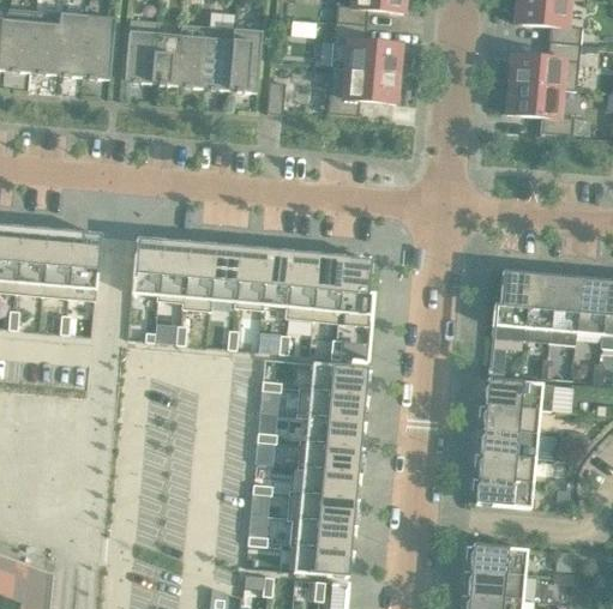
[(403,11),(404,0),(352,0),(352,4),(337,2),(336,20),(367,24),(368,8),(403,11)]
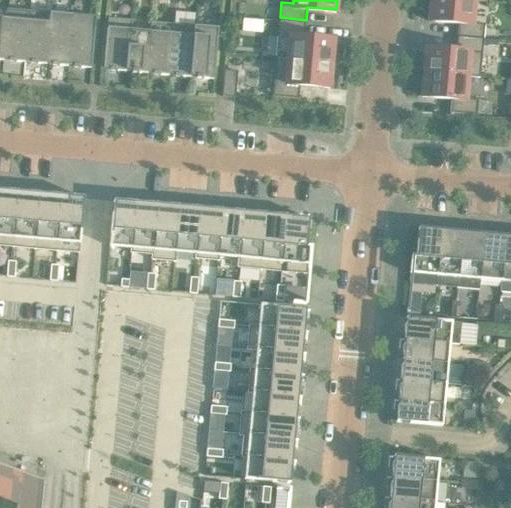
[(473,20),(475,0),(431,0),(429,18),(459,21),(458,34),(484,36),(485,21),(473,20)]
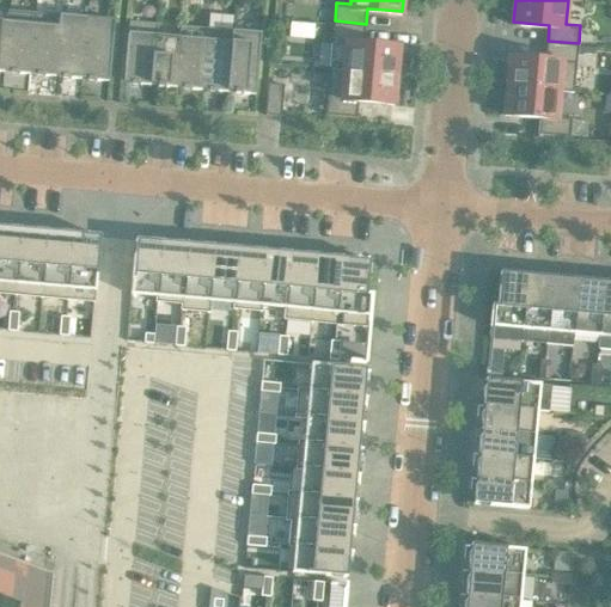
[(0,67),(6,68),(11,7),(8,7),(7,18),(0,17),(0,67)]
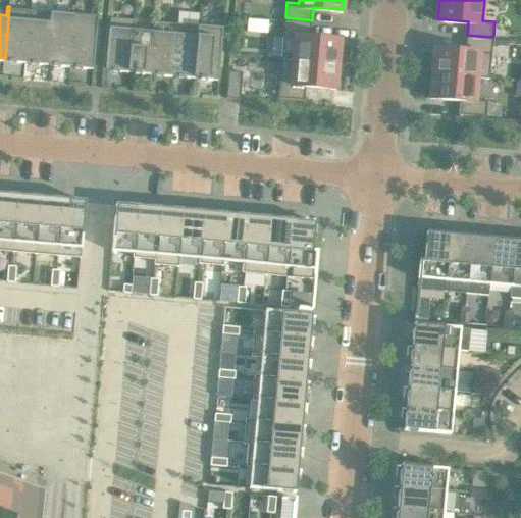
[(27,60),(31,8),(9,6),(5,58),(27,60)]
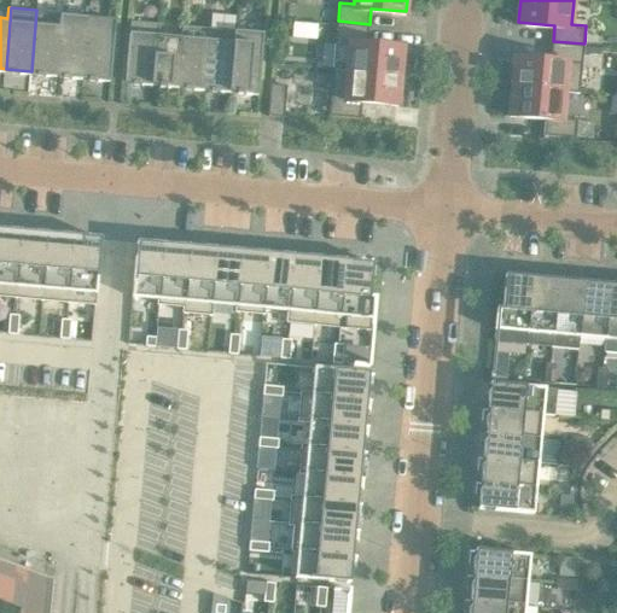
[(58,74),(63,12),(36,10),(31,71),(58,74)]
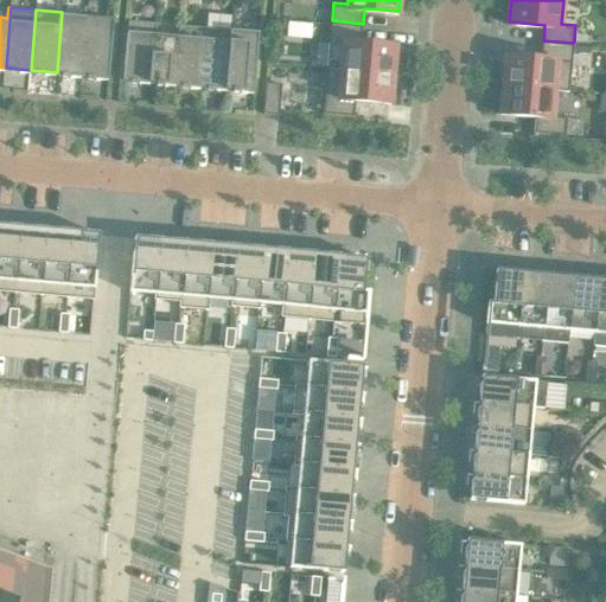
[(83,75),(88,14),(62,12),(57,72),(83,75)]
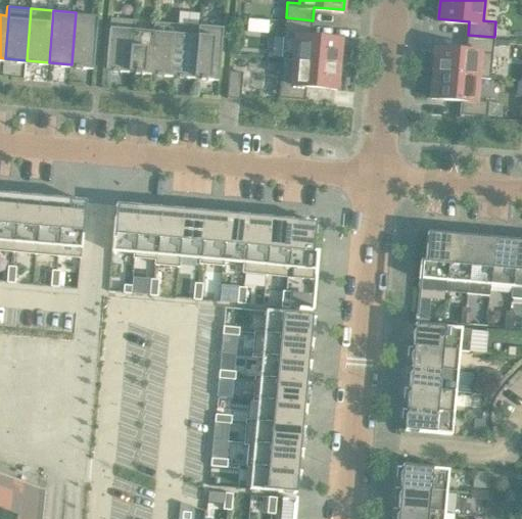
[(93,66),(98,14),(76,12),(72,64),(93,66)]
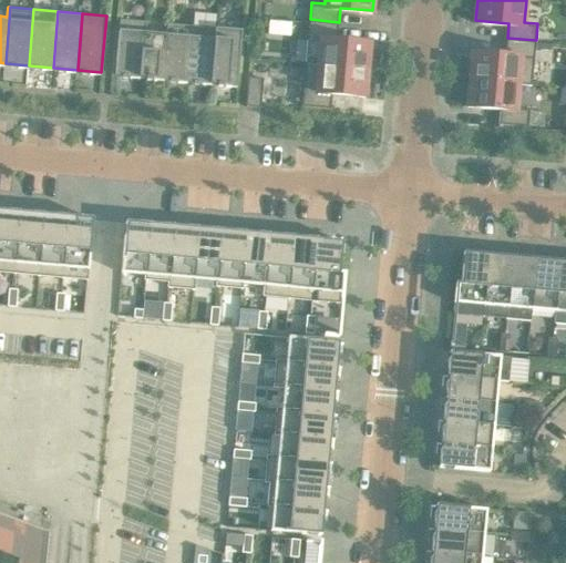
[(140,75),(145,19),(121,17),(115,73),(140,75)]
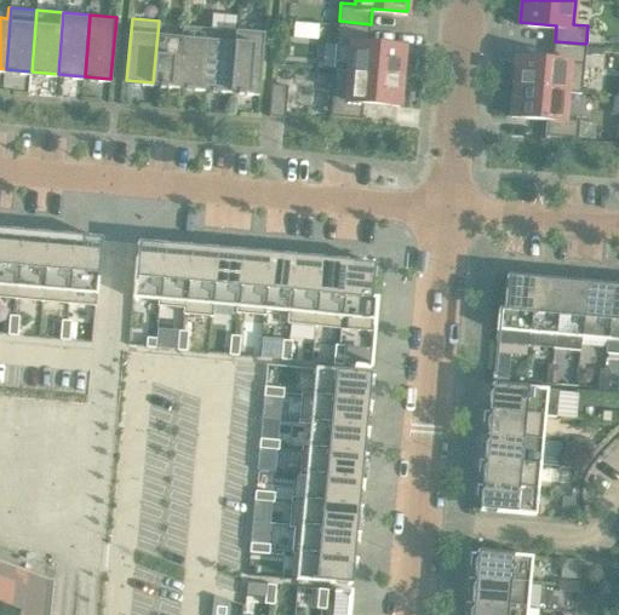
[(317,35),(319,22),(294,19),(293,34),(317,35)]
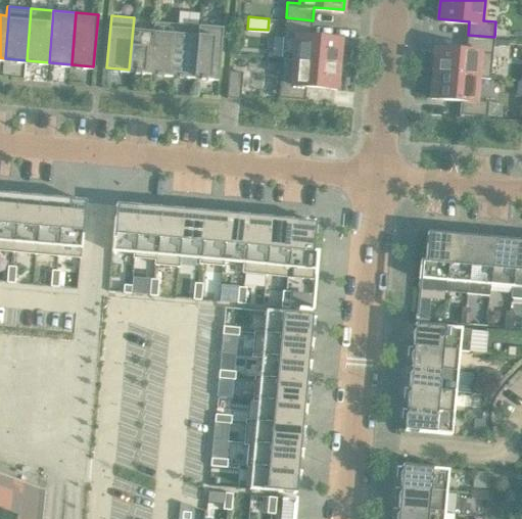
[(151,72),(156,19),(154,19),(154,29),(135,28),(136,17),(134,17),(129,69),(151,72)]
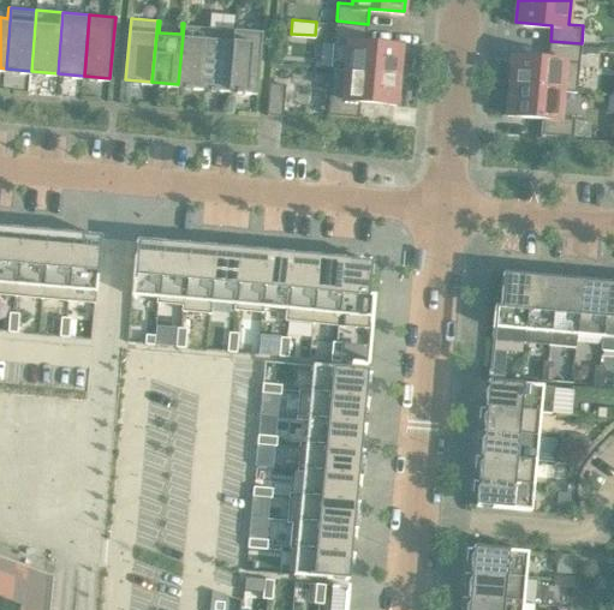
[(365,40),(368,24),(337,21),(332,66),(399,72),(401,43),(365,40)]
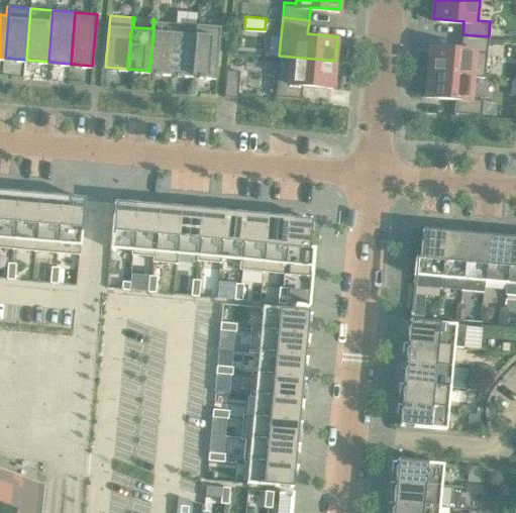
[(173,73),(177,21),(155,19),(149,71),(173,73)]
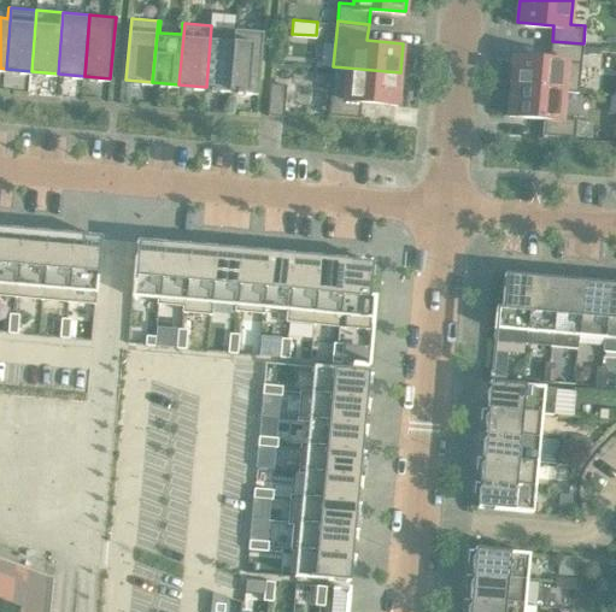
[(232,89),(236,28),(211,25),(206,87),(232,89)]
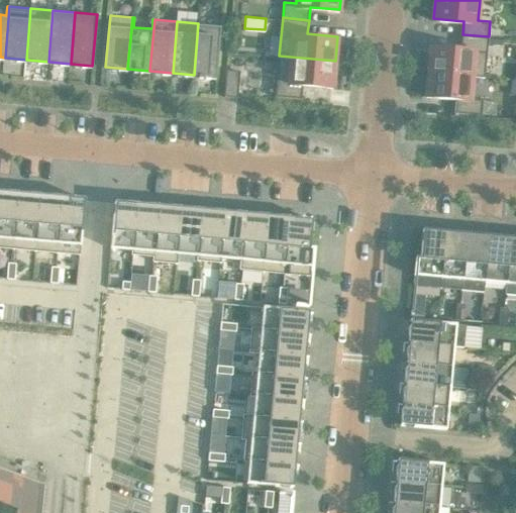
[(216,77),(221,25),(198,23),(194,75),(216,77)]
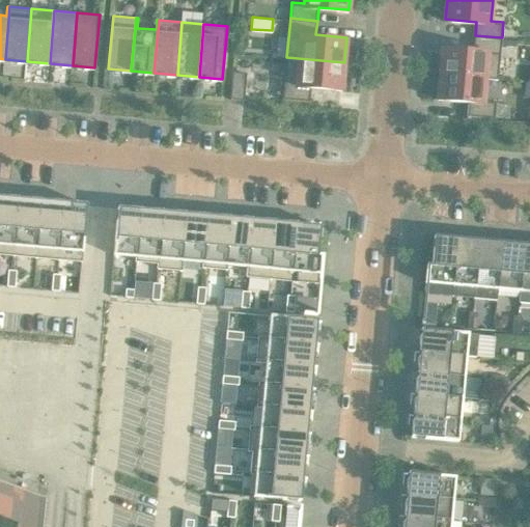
[(498,78),(502,37),(475,35),(474,49),(443,46),(441,72),(485,76),(485,77),(498,78)]
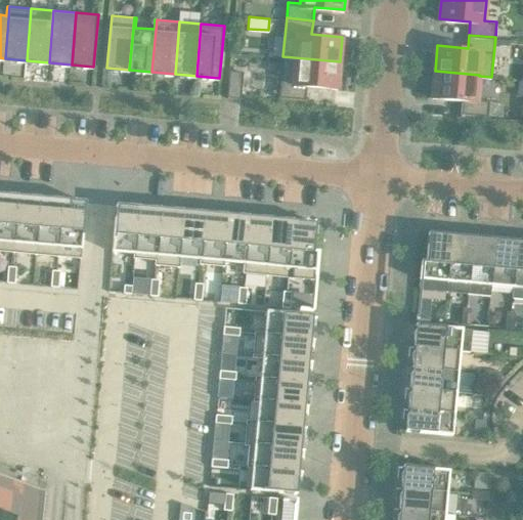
[(338,87),(340,61),(282,56),(279,95),(306,98),(307,84),(338,87)]
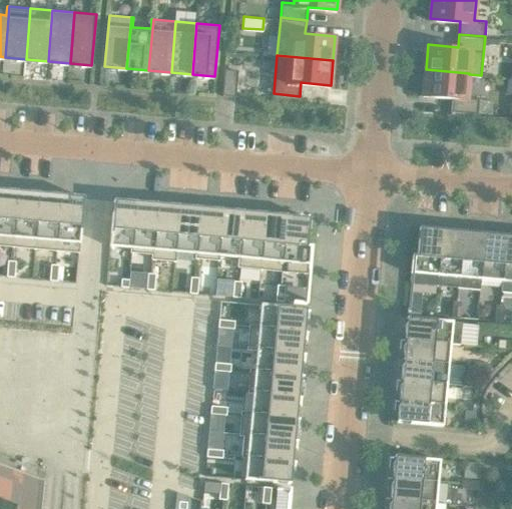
[(225,67),(223,93),(235,94),(236,94),(236,91),(238,68),(227,67),(225,67)]
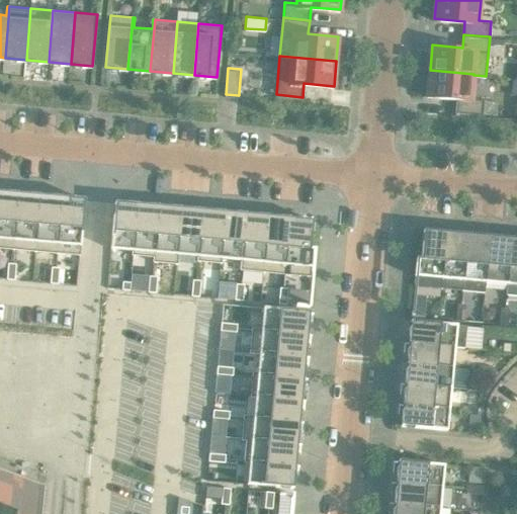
[(471,96),(474,75),(474,74),(430,70),(427,95),(457,97),(456,110),(483,113),(484,97),(471,96)]
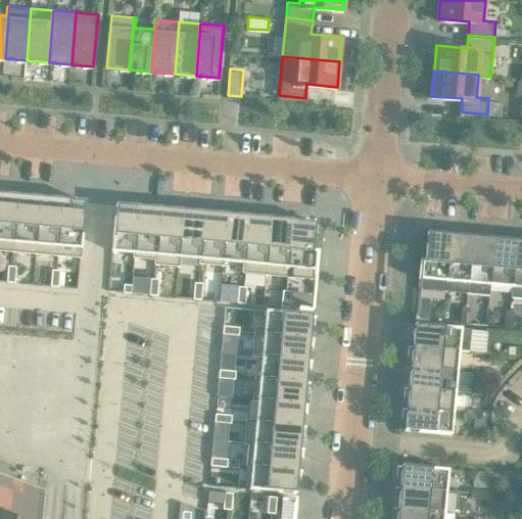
[(0,247),(13,249),(18,193),(18,192),(0,190),(0,247)]
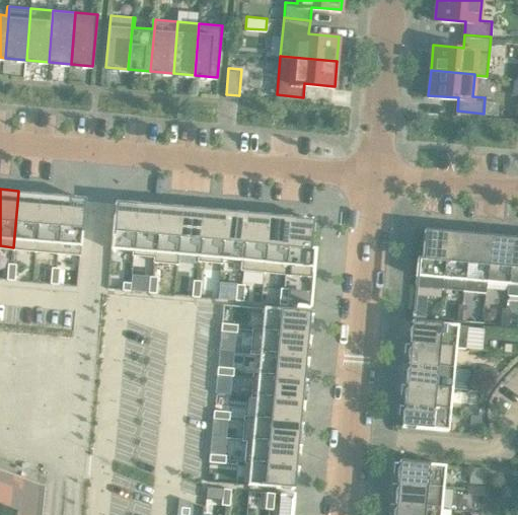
[(18,192),(13,247),(35,249),(41,193),(19,192),(18,192)]
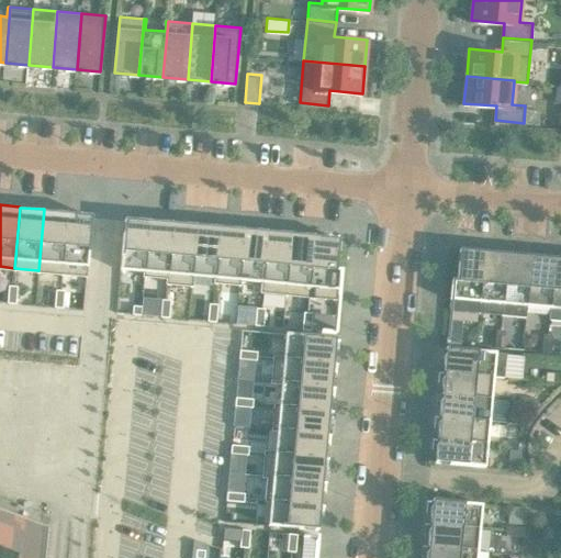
[(44,209),(38,270),(62,272),(67,211),(45,210),(44,209)]
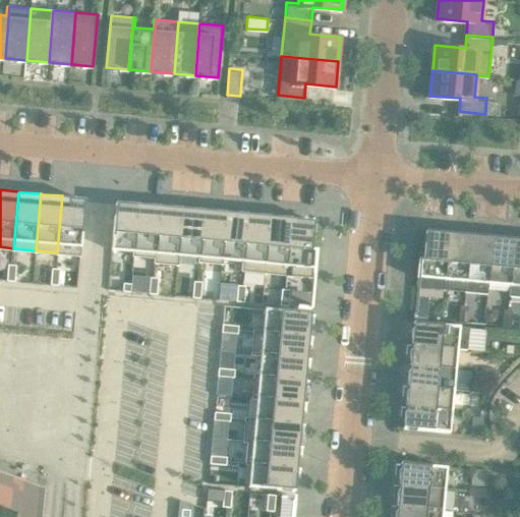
[(62,195),(57,252),(80,254),(85,198),(85,197),(84,197),(63,195),(62,195)]
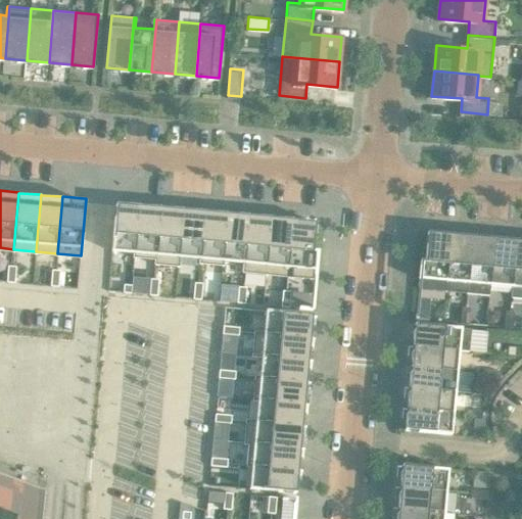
[(116,201),(112,248),(134,250),(135,250),(139,203),(116,201)]
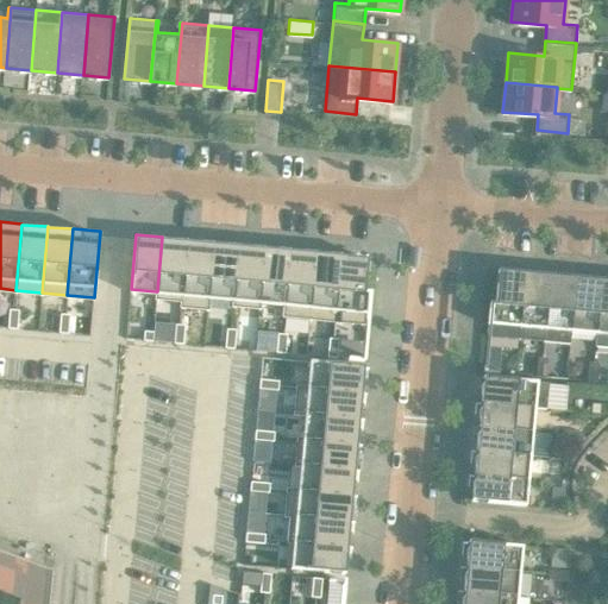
[(156,294),(155,297),(157,297),(181,300),(182,300),(188,239),(187,239),(163,237),(162,237),(157,291),(156,291),(156,294)]
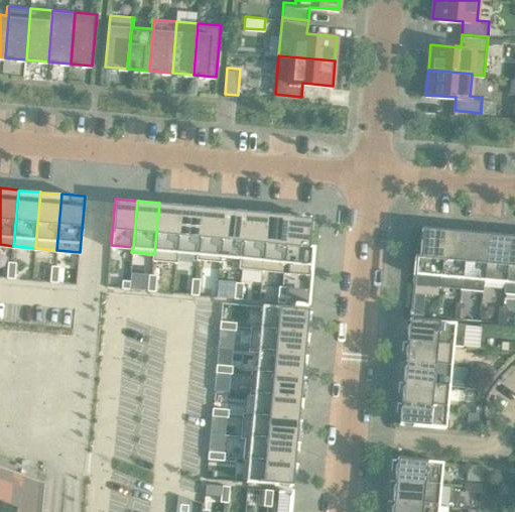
[(153,254),(153,258),(154,258),(176,260),(177,261),(178,251),(176,251),(181,205),(180,205),(160,203),(159,203),(154,254),(153,254)]
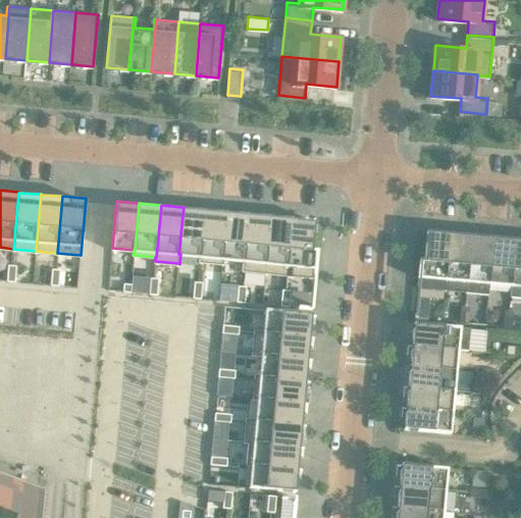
[(184,207),(178,254),(180,254),(199,256),(201,256),(205,209),(204,209),(184,207)]
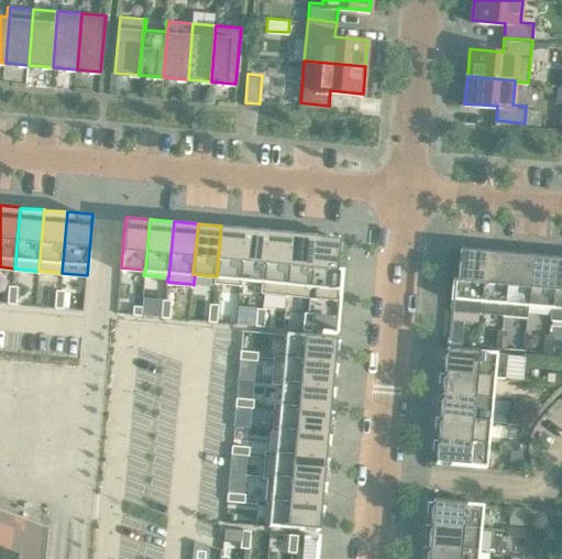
[(215,276),(215,281),(216,282),(240,284),(241,284),(242,278),(240,278),(245,228),(244,228),(222,226),(221,226),(217,276),(215,276)]
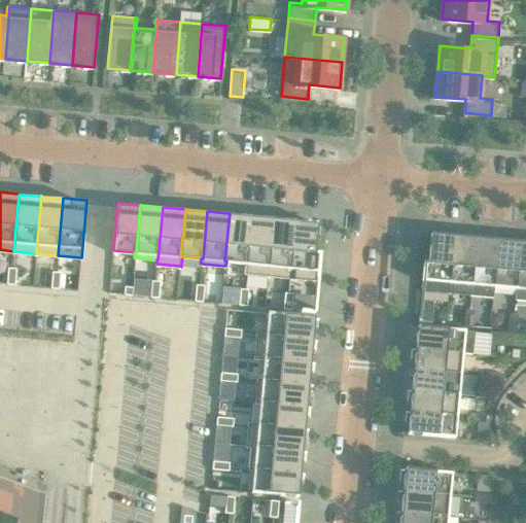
[(230,213),(224,260),(226,260),(245,263),(247,263),(251,215),(250,215),(230,213)]
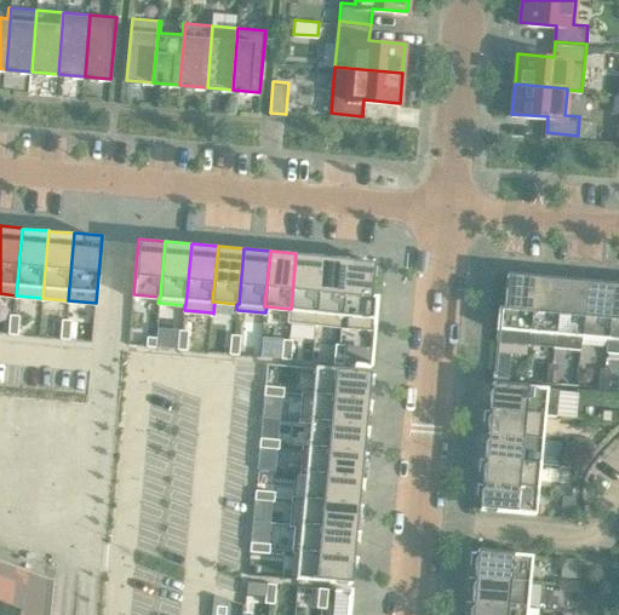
[(288,309),(288,320),(290,320),(316,322),(322,256),(321,256),(297,253),(296,253),(291,309),(288,309)]
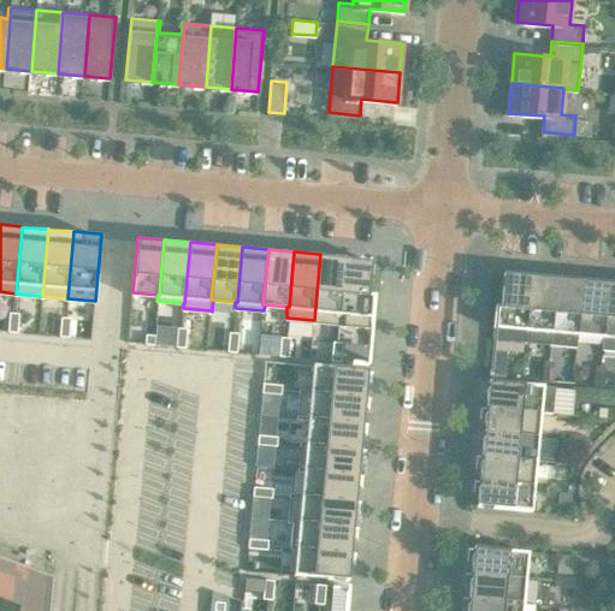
[(320,254),(314,320),(339,322),(346,256),(344,256),(320,254)]
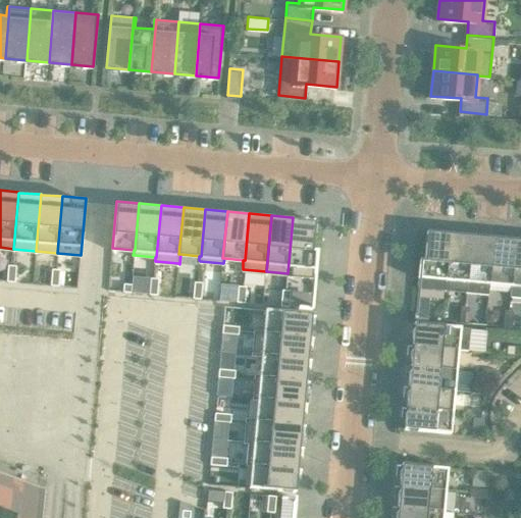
[(293,217),(288,273),(314,276),(315,276),(316,266),(318,248),(313,248),(316,219),(315,219),(314,219),(294,217),(293,217)]
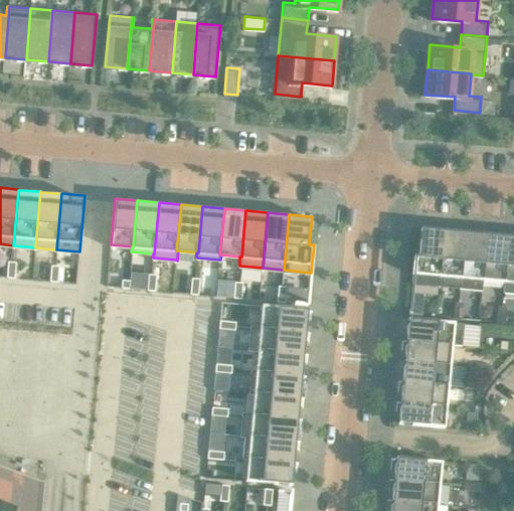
[(414,253),(411,282),(439,285),(444,228),(421,226),(418,254),(414,253)]
